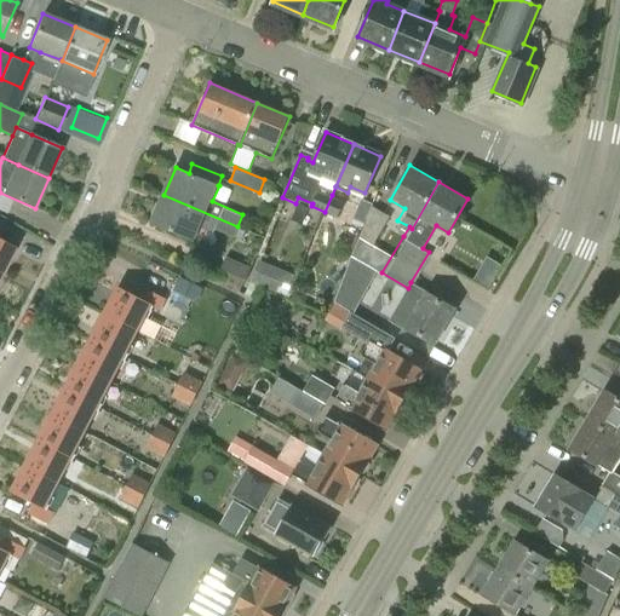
[(234,235),(237,226),(164,195),(151,222),(195,241),(201,226),(213,231),(214,228),(234,235)]
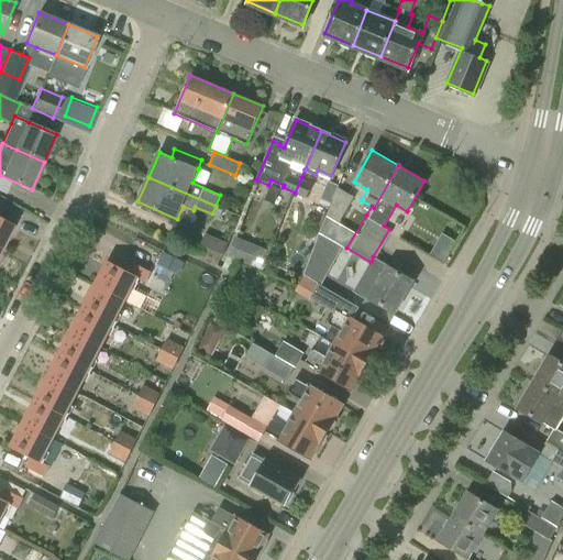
[(312,183),(301,177),(295,193),(306,197),(312,183)]
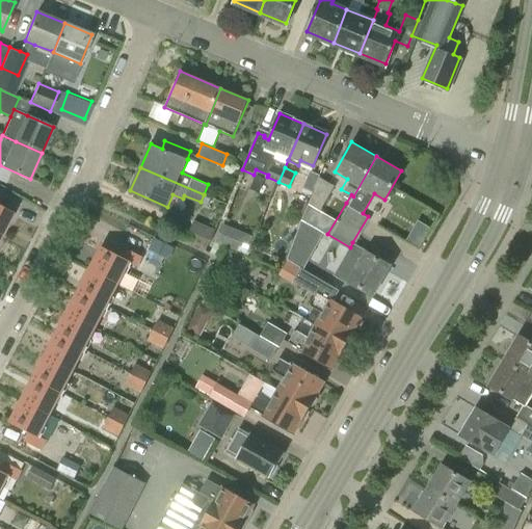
[(319,208),(333,184),(318,175),(307,202),(319,208)]
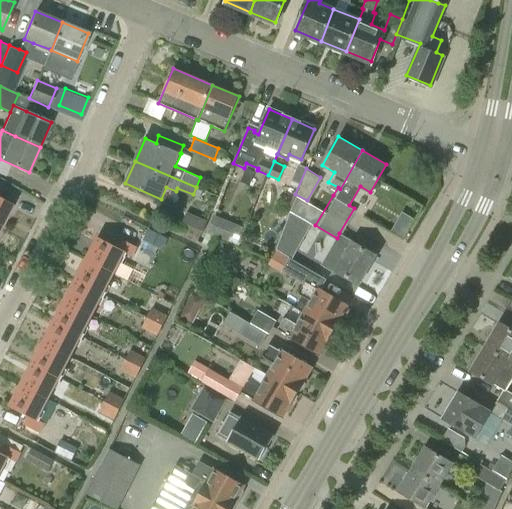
[(0,226),(1,227),(12,205),(0,198),(0,226)]
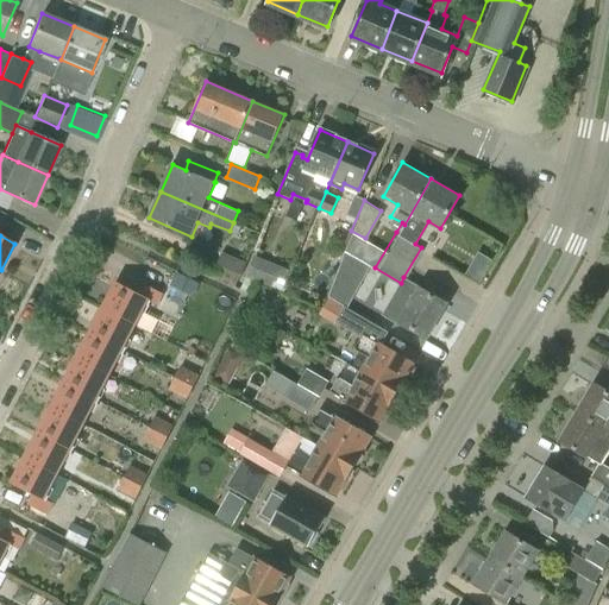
[(479,250),(466,269),(478,277),(491,258),(479,250)]
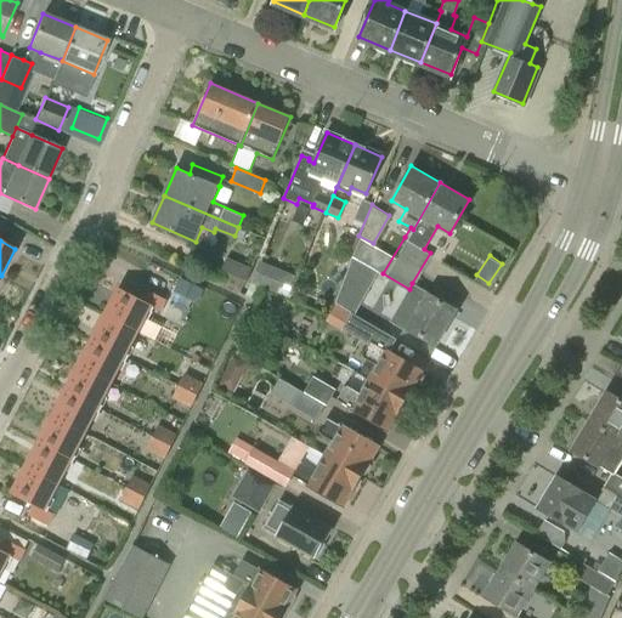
[(247,279),(252,266),(226,256),(221,270),(247,279)]
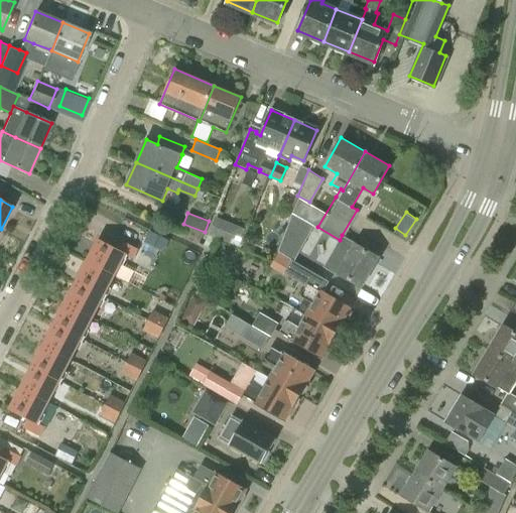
[(278,253),(292,261),(312,227),(291,215),(278,253)]
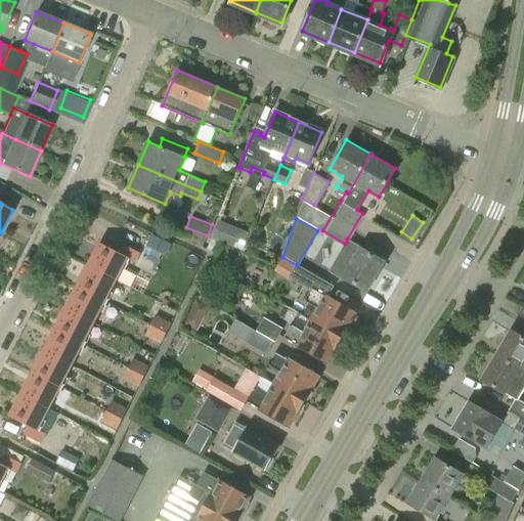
[(233,245),(241,227),(219,219),(212,236),(233,245)]
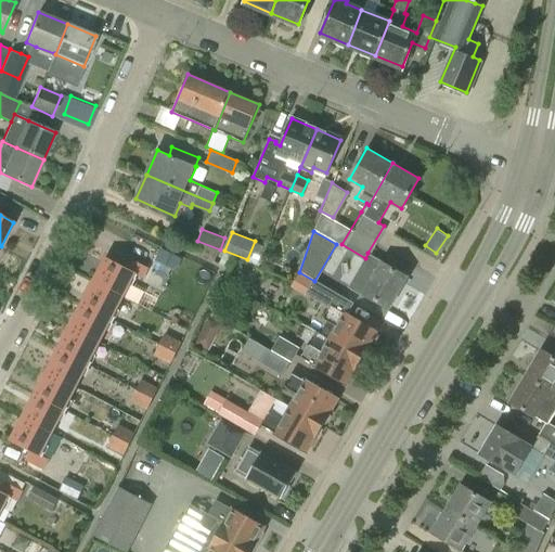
[(163,247),(157,258),(176,268),(181,257),(163,247)]
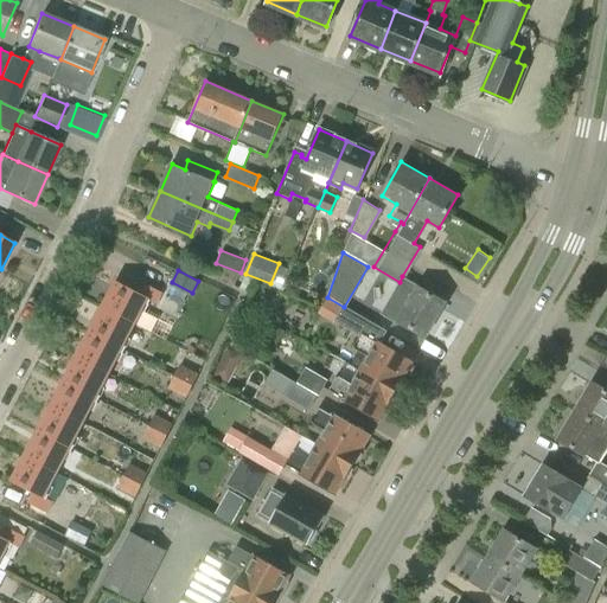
[(425,337),(446,301),(402,276),(400,282),(382,312),(425,337)]
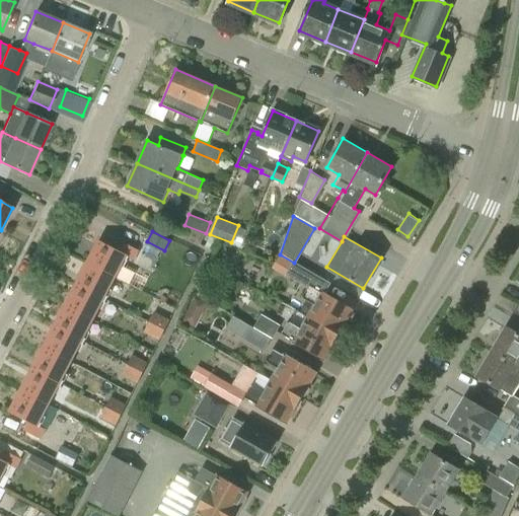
[(118,249),(99,240),(88,263),(116,277),(127,254),(134,259),(139,248),(123,240),(118,249)]
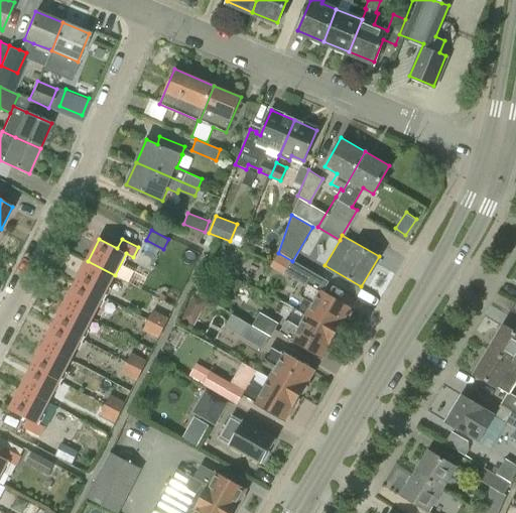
[(350,308),(321,292),(328,281),(278,253),(271,265),(304,285),(299,293),(310,300),(303,312),(336,333),(350,308)]
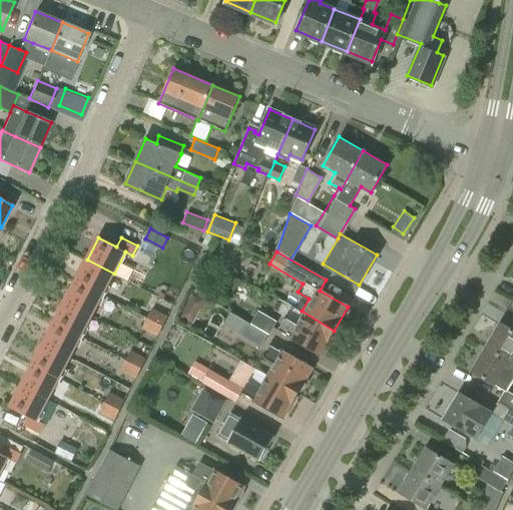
[(114,274),(87,260),(76,281),(103,295),(114,274)]
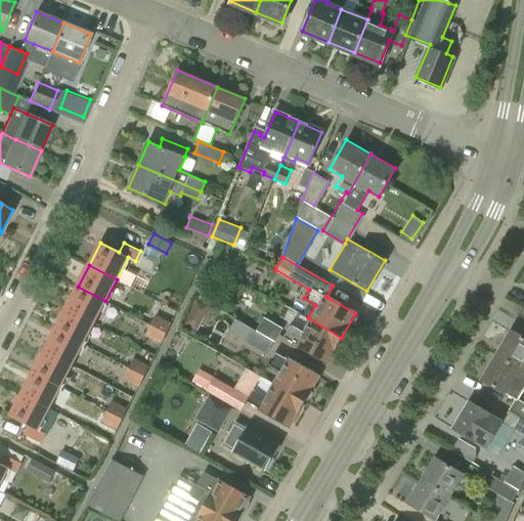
[(204,275),(194,295),(207,301),(220,274),(211,269),(207,277),(204,275)]
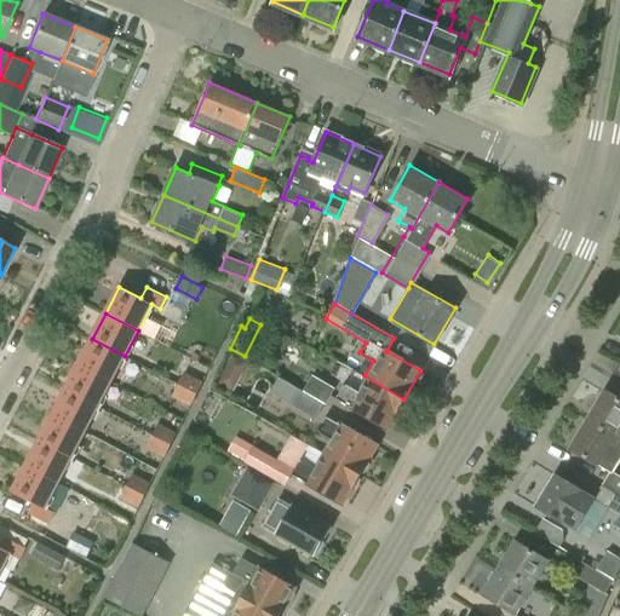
[(125,356),(92,339),(79,364),(112,381),(125,356)]
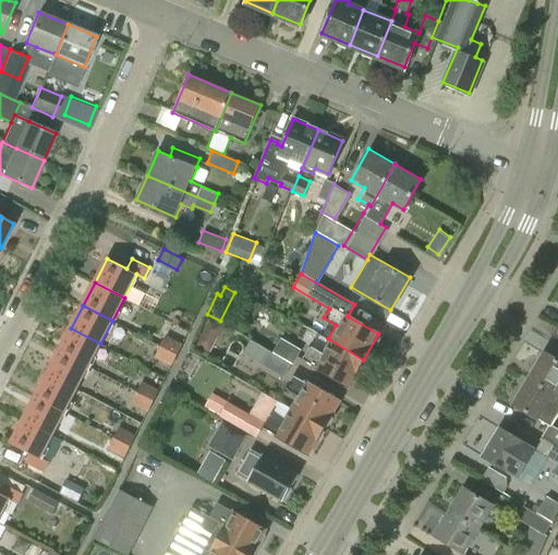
[(221,326),(208,320),(203,329),(216,336),(221,326)]
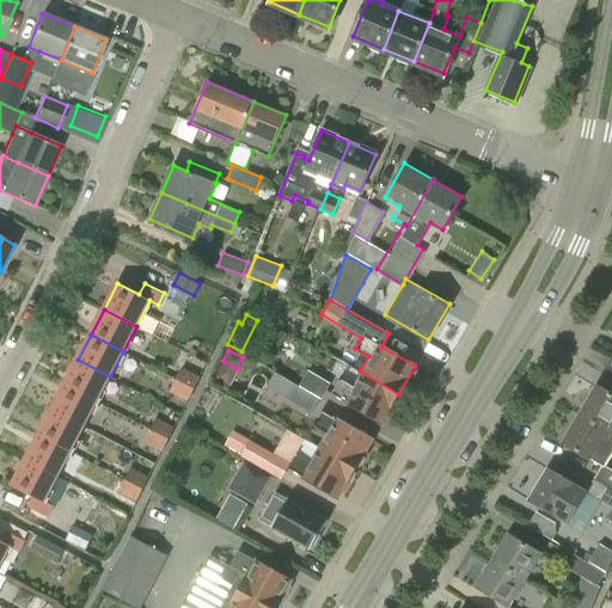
[(110,376),(78,360),(65,385),(97,401),(110,376)]
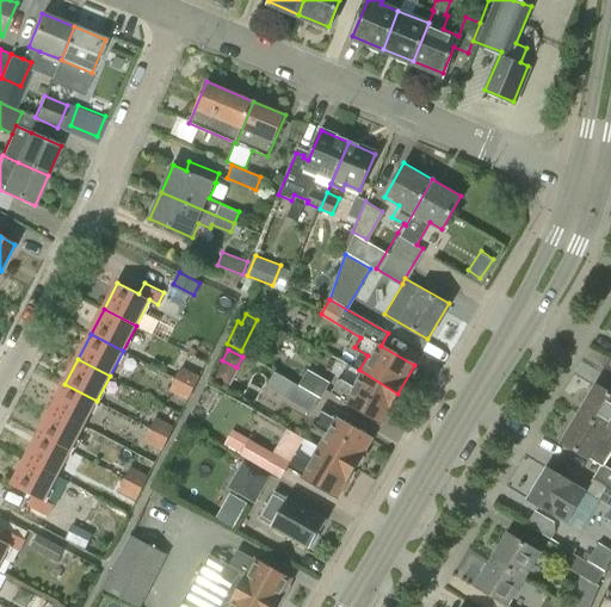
[(181,365),(174,377),(193,386),(199,375),(181,365)]
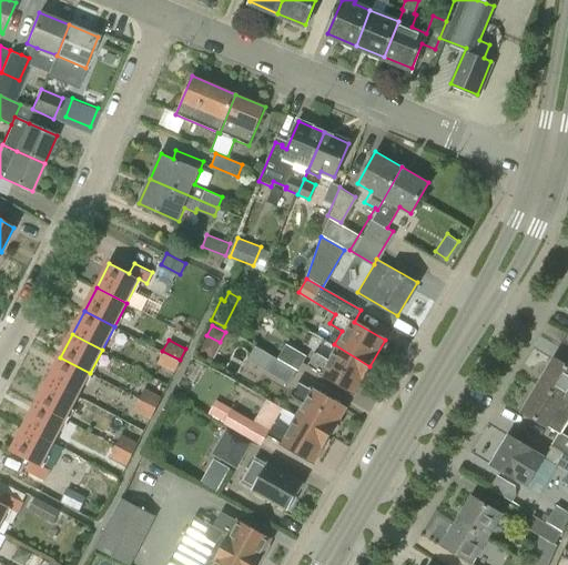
[(285,343),(277,357),(298,369),(306,354),(285,343)]
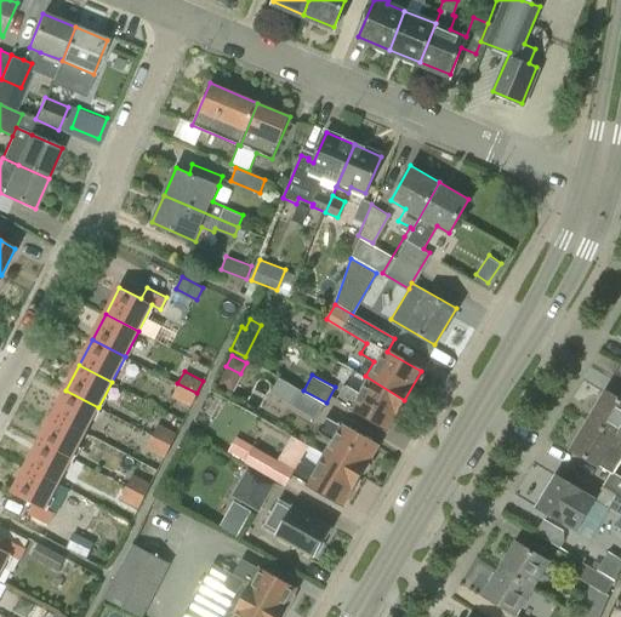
[(388,429),(404,400),(365,376),(357,392),(343,383),(335,398),(388,429)]
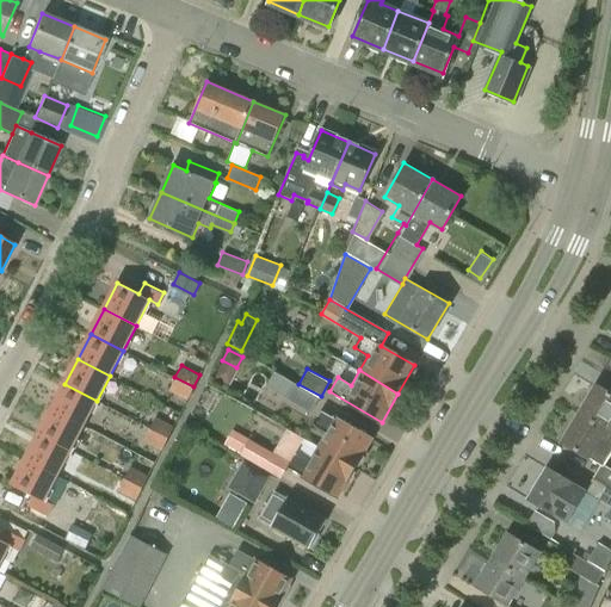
[(275,371),(265,385),(284,396),(294,382),(275,371)]
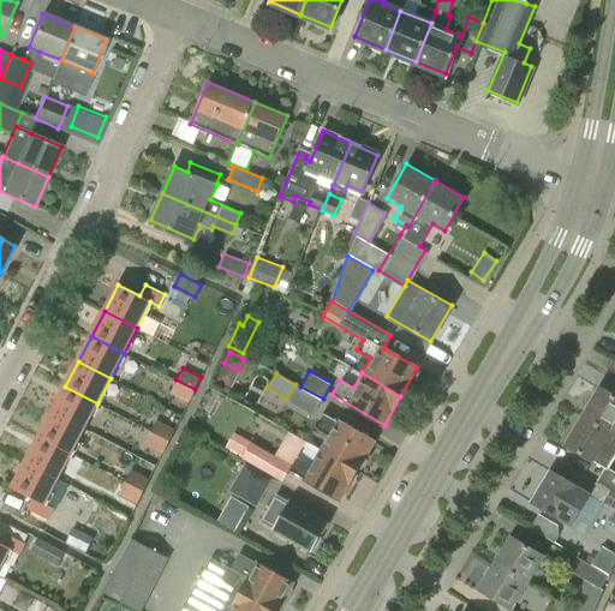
[(187,401),(195,389),(175,379),(169,391),(187,401)]
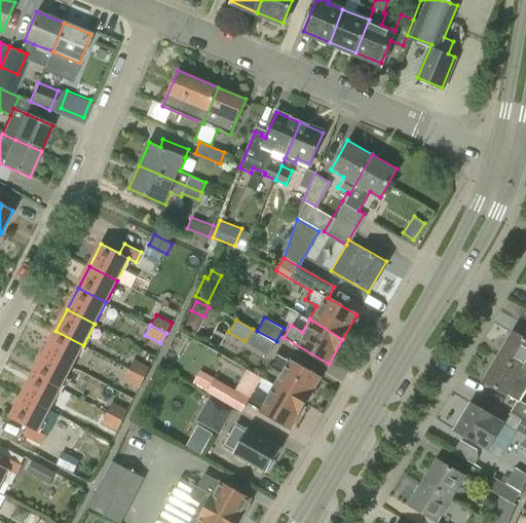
[(83,345),(55,331),(44,352),(72,367),(83,345)]
